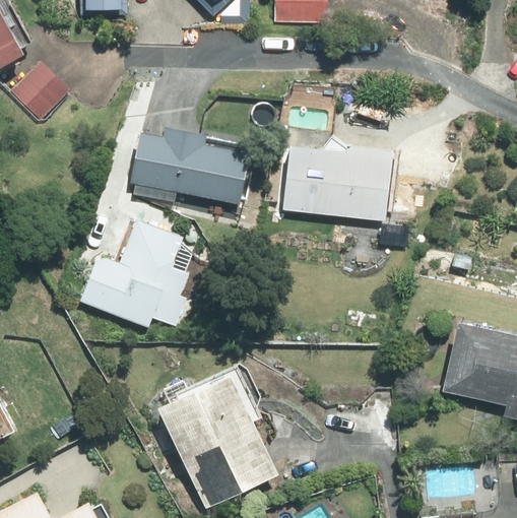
[(0,0),(0,68),(22,57),(18,49),(29,43),(6,0),(0,0)]
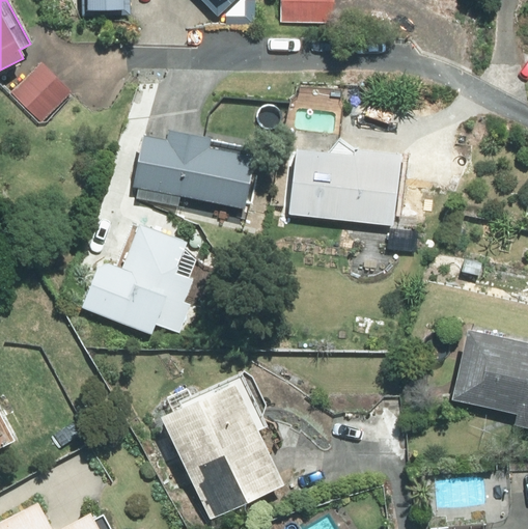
[(84,0),(85,19),(135,18),(134,0),(84,0)]
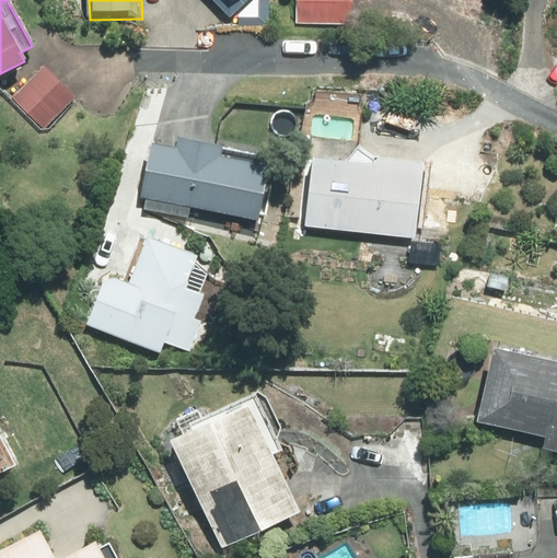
[(212,0),(230,16),(238,9),(238,26),(269,26),(269,0),(212,0)]
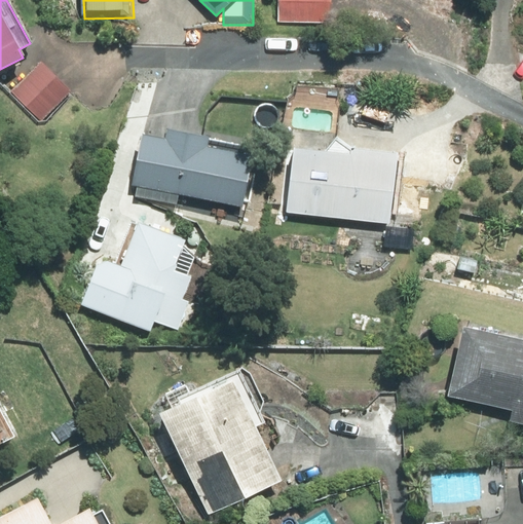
[(330,0),(279,0),(281,24),(330,25),(330,0)]
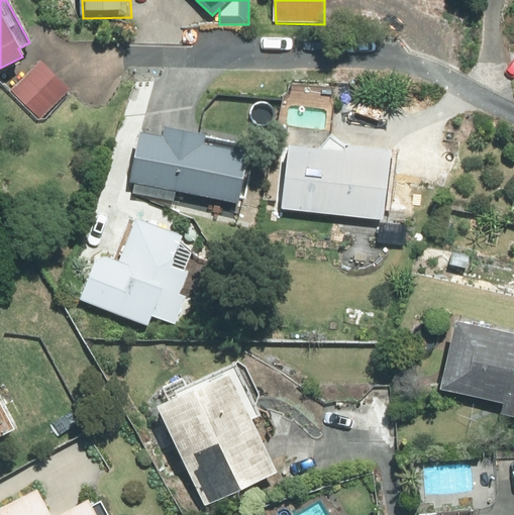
[(73,91),(41,61),(15,90),(45,118),(73,91)]
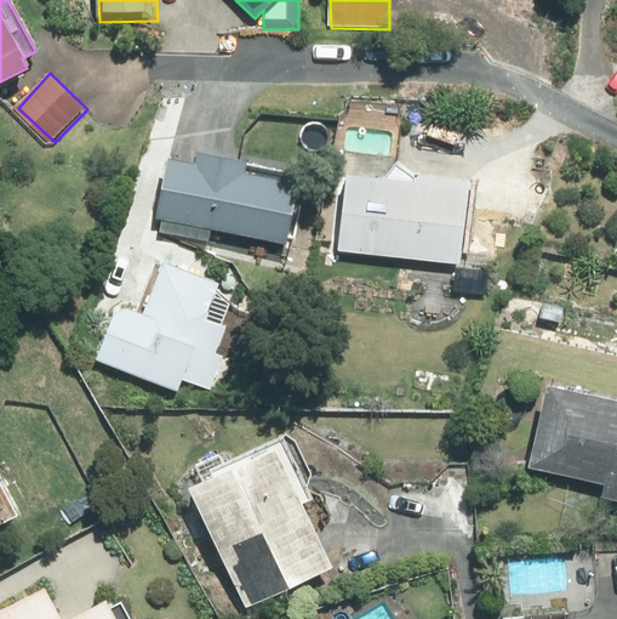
[(233,172),(235,159),(188,153),(187,162),(161,158),(152,225),(283,242),(291,181),(233,172)]
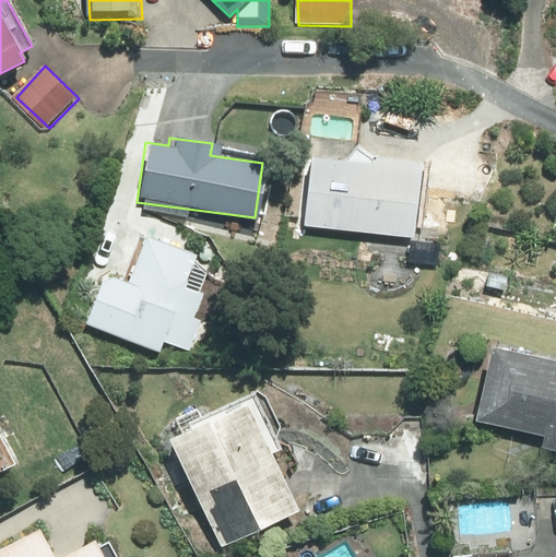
[(304,226),(414,238),(423,163),(373,156),(371,163),(311,157),(304,226)]
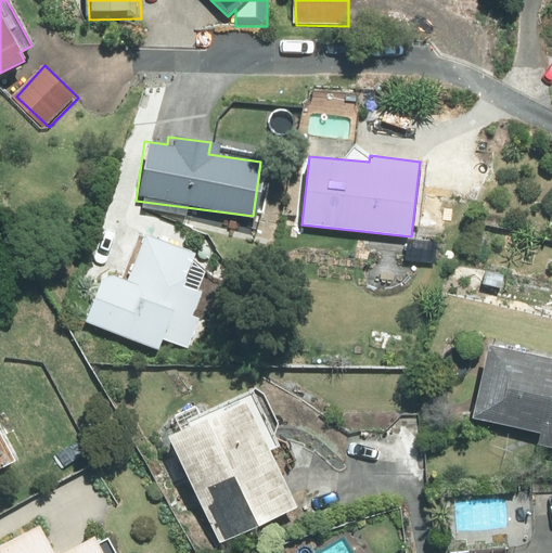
[(189,254),(139,234),(123,279),(98,270),(79,319),(156,347),(159,338),(184,347),(196,317),(190,313),(199,292),(178,284),(189,254)]
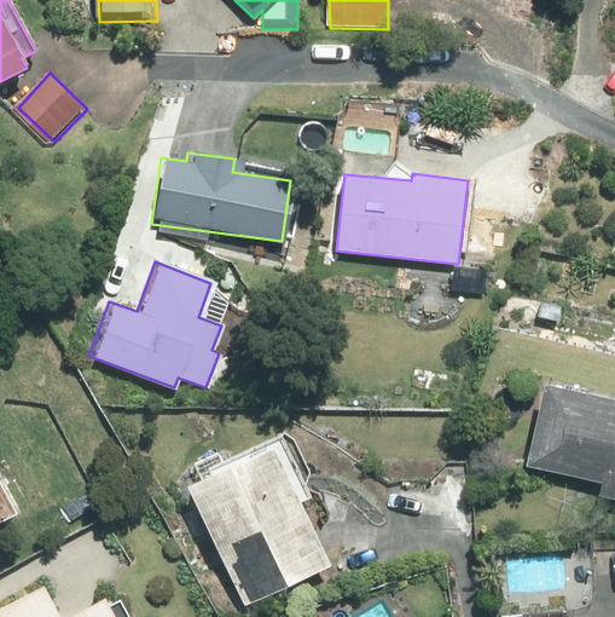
[(614,399),(540,384),(522,467),(604,485),(601,499),(614,501),(614,399)]
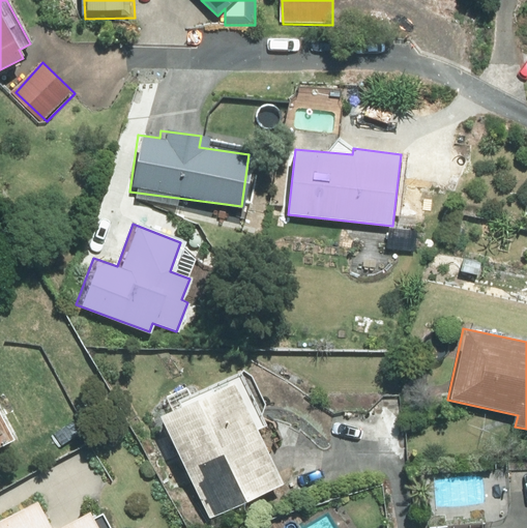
[(211,521),(282,484),(228,379),(156,416),(211,521)]
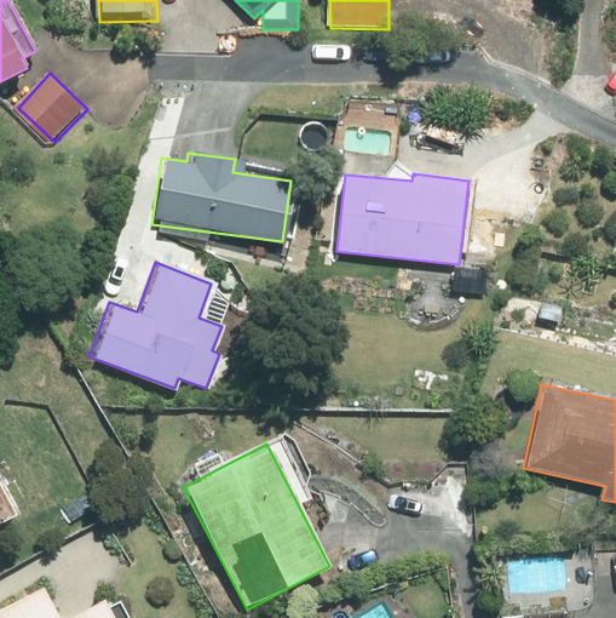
[(115,617),(103,596),(64,617),(61,617),(44,585),(0,608),(0,617),(115,617)]
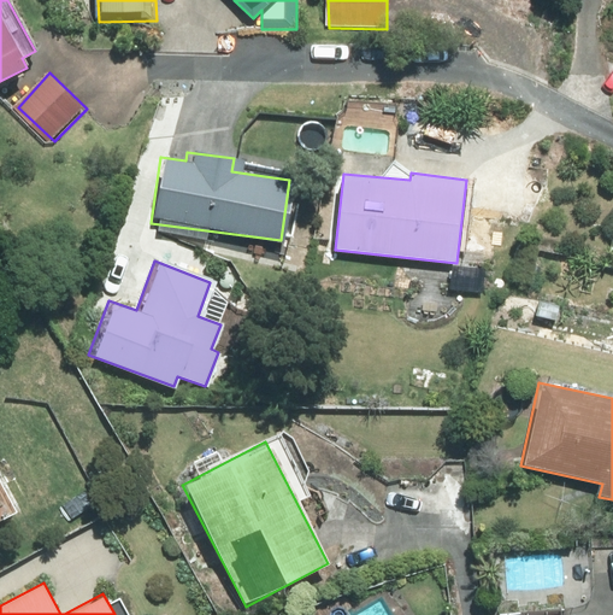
All buildings are outlined.
